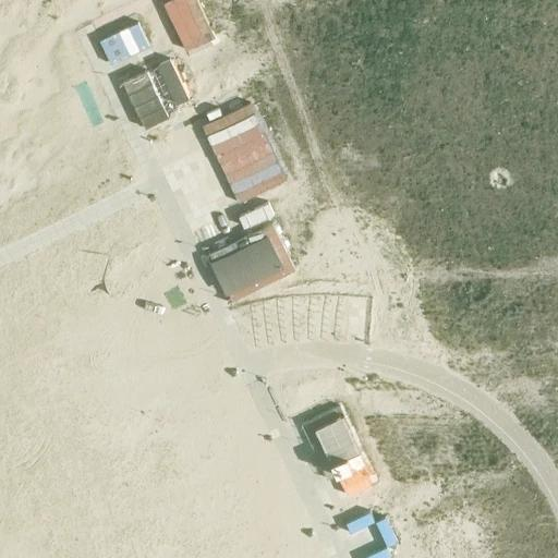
[(197,0),(171,0),(165,3),(187,50),(216,37),(197,0)]
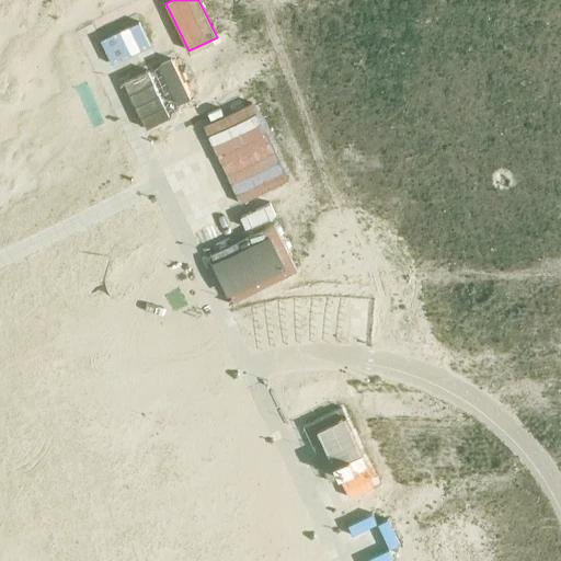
[(113,65),(151,46),(139,23),(101,42),(113,65)]
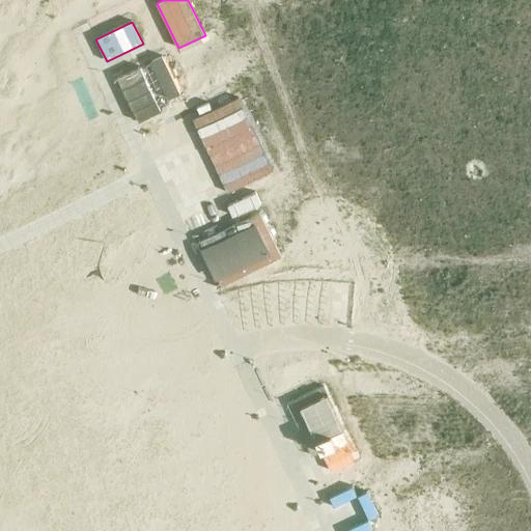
[(163,57),(151,62),(170,100),(182,94),(163,57)]
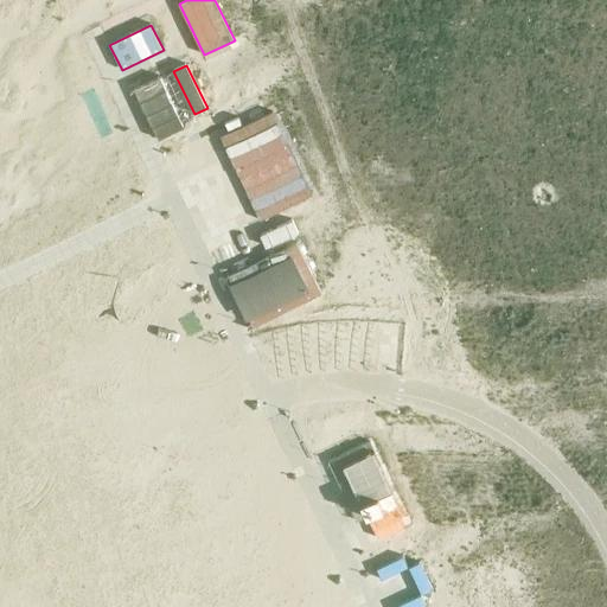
[(161,77),(135,89),(160,140),(172,134),(177,132),(185,128),(161,77)]
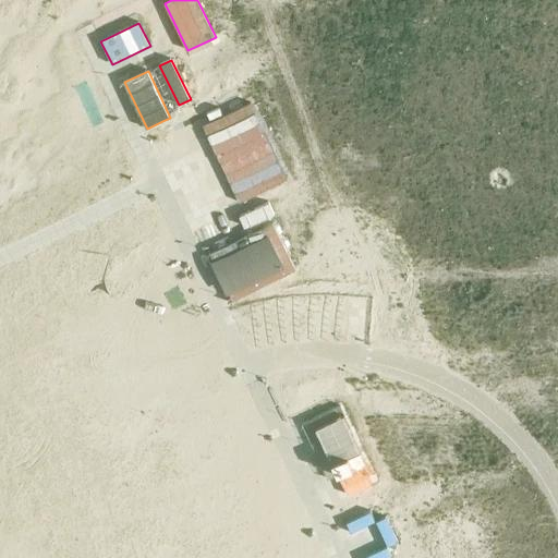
[(206,123),(203,125),(240,203),(244,201),(284,181),(288,179),(251,102),(246,104),(206,123)]
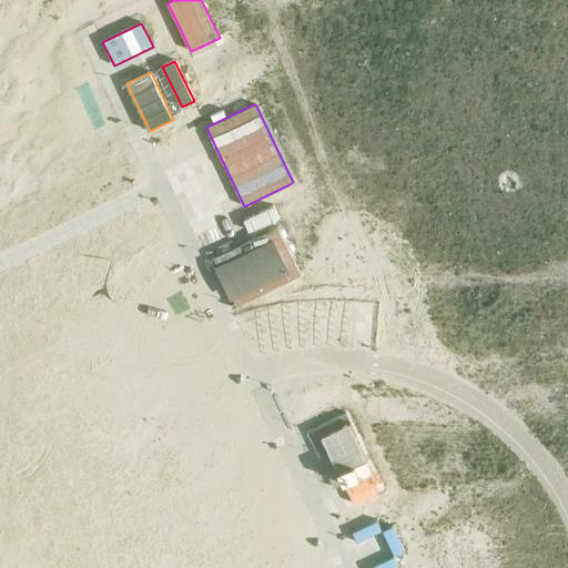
[(302,275),(279,226),(214,257),(219,267),(229,263),(242,292),(233,296),(237,306),(302,275)]
